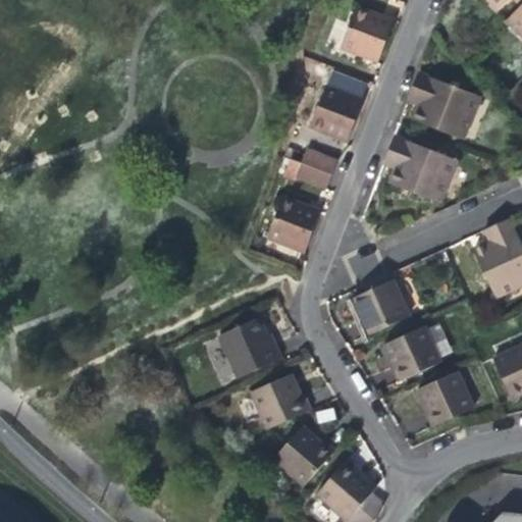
[(485,0),(496,11),(506,0),(485,0)]
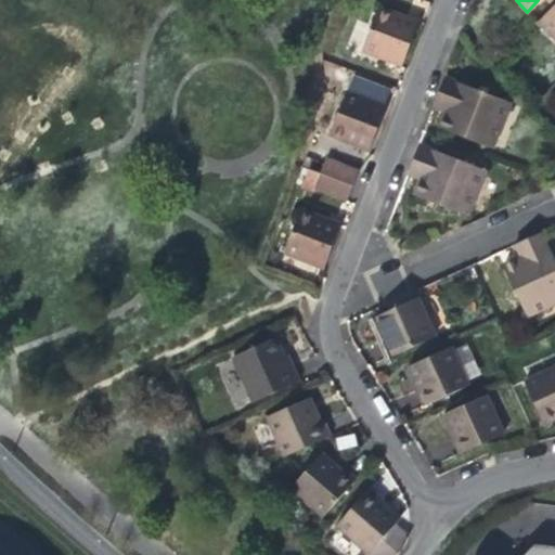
[(554,0),(541,0),(550,9),(554,3),(554,0)]
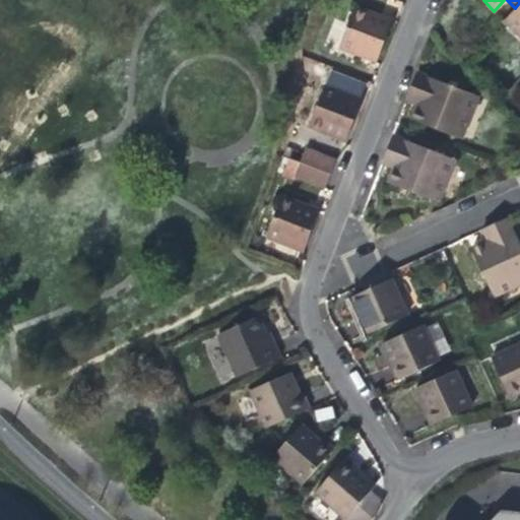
[(501,22),(513,35),(519,26),(519,3),(515,8),(501,22)]
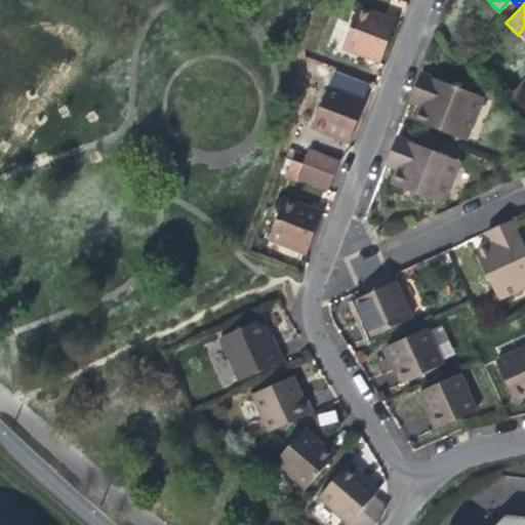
[(389,42),(396,23),(359,9),(342,49),(380,64),(389,42)]
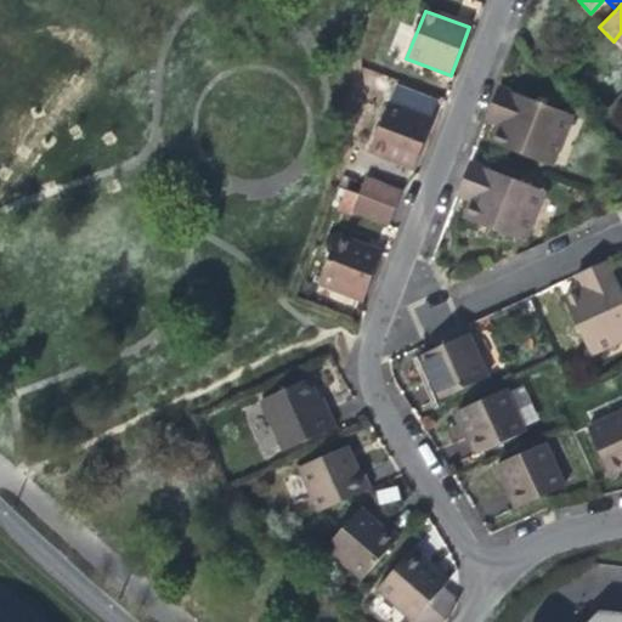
[(498,83),(491,101),(505,107),(499,122),(493,139),(547,160),(555,136),(561,139),(574,112),(498,83)]
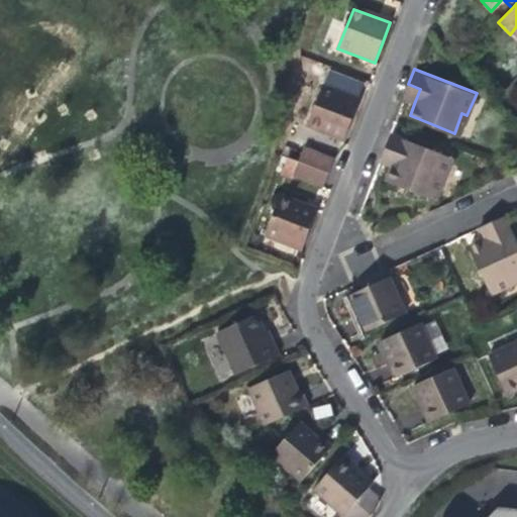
[(403,96),(415,101),(420,89),(408,84),(403,96)]
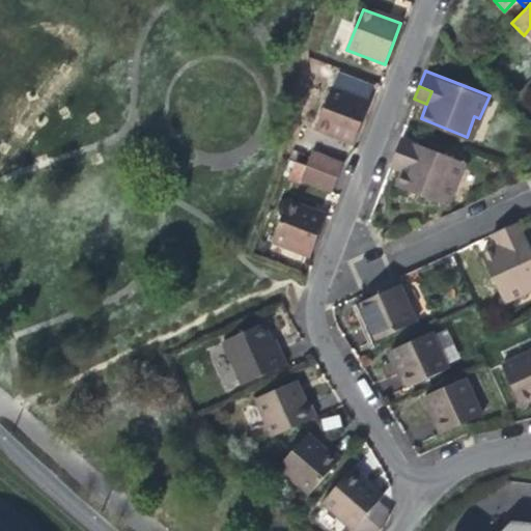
[(363,121),(369,104),(332,89),(316,131),(353,145),(363,121)]
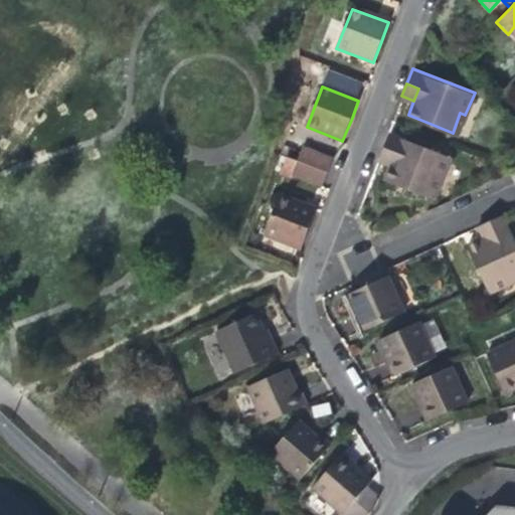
[(388,130),(381,147),(393,151),(389,163),(383,177),(433,196),(450,155),(388,130)]
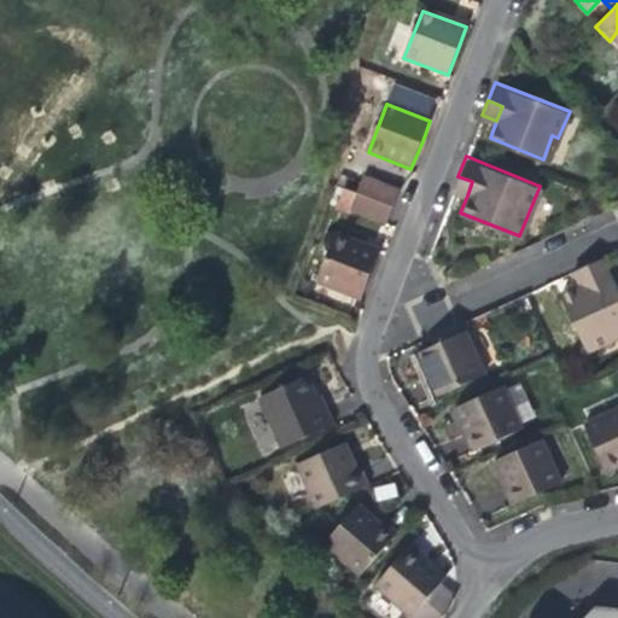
[(363,176),(356,194),(394,208),(400,191),(363,176)]
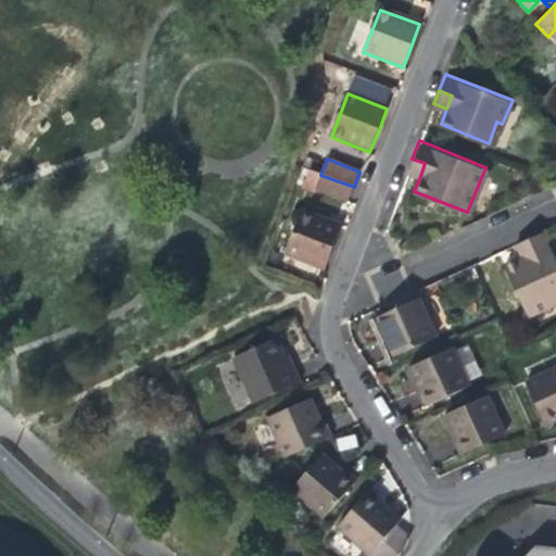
[(407,171),(420,176),(425,163),(412,159),(409,164),(407,171)]
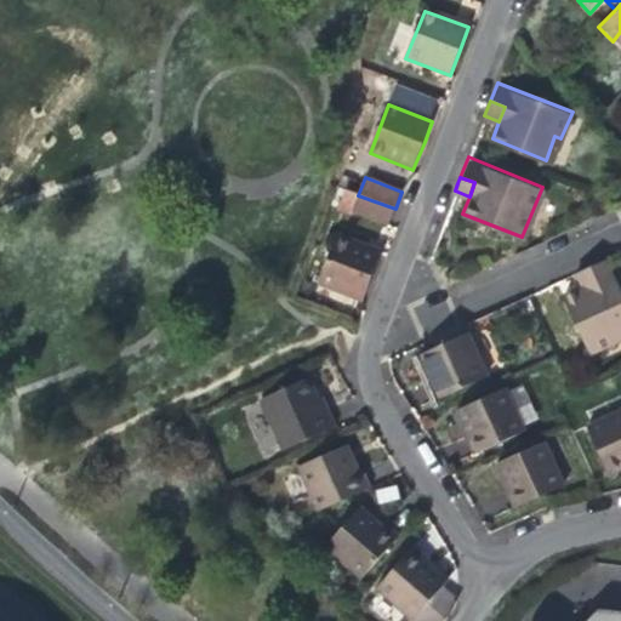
[(388,226),(396,209),(358,195),(346,191),(339,210),(352,216),(353,214),(388,226)]
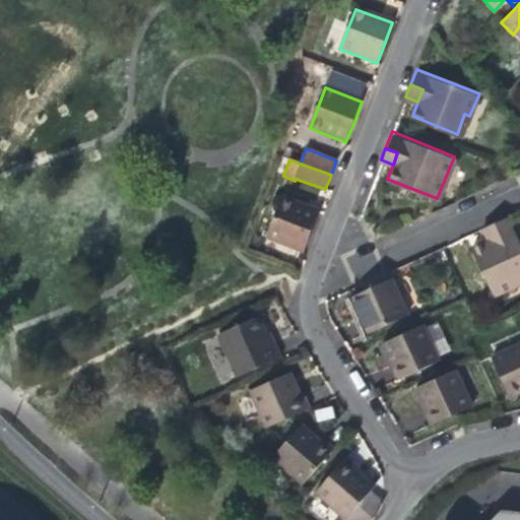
[(313,225),(319,211),(282,197),(266,237),(303,252),(313,225)]
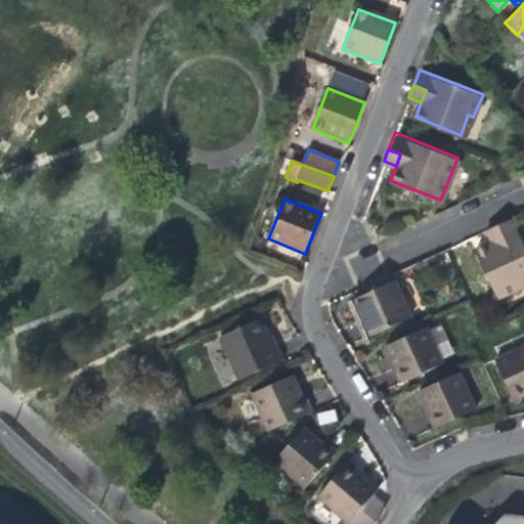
[(523,247),(511,218),(495,225),(501,239),(490,245),(489,241),(475,247),(494,292),(514,284),(516,289),(523,285),(523,247)]
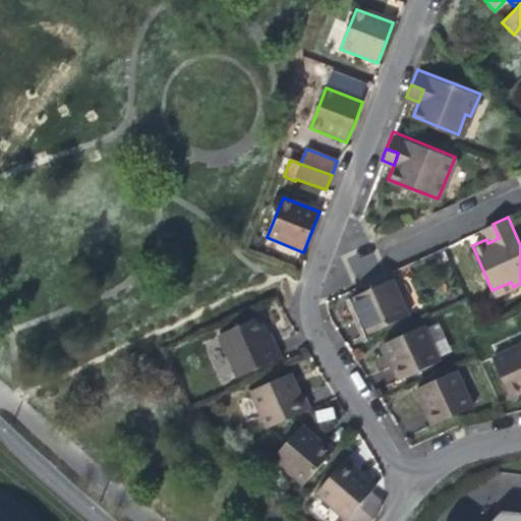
[(481,228),(486,239),(487,243),(499,238),(493,224),(485,227),(481,228)]
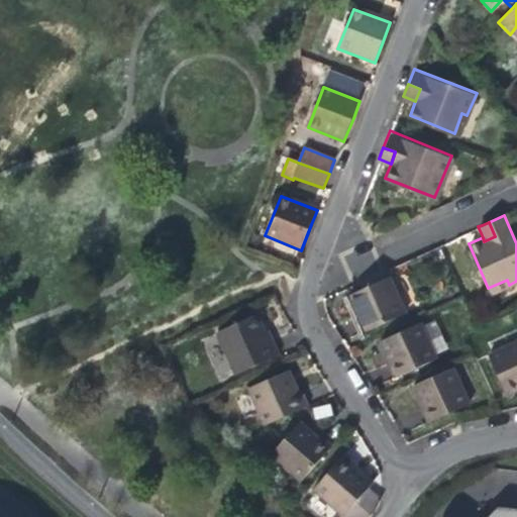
[(363,329),(404,311),(388,277),(346,294),(356,315),(363,329)]
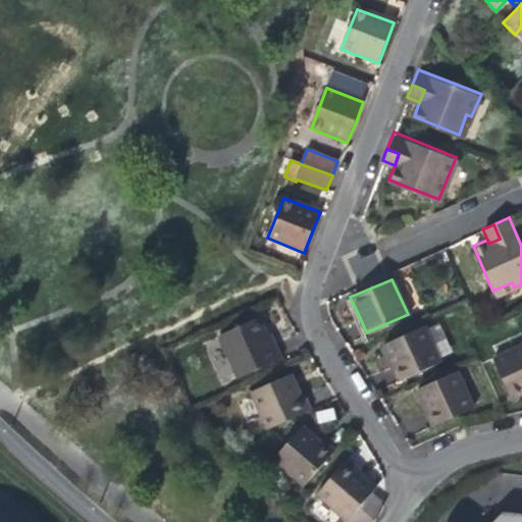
[(236,378),(278,358),(272,344),(268,346),(265,341),(255,319),(216,338),(236,378)]
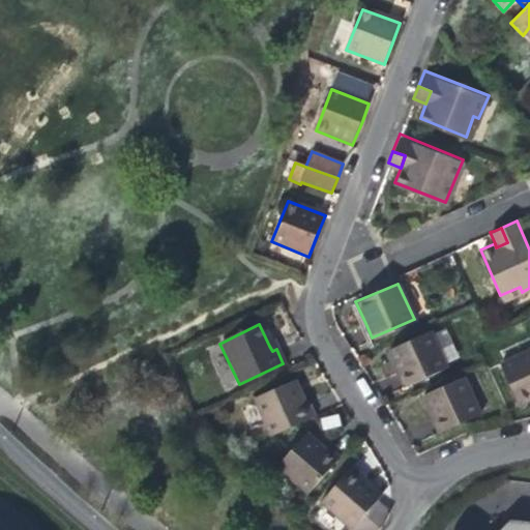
[(405,385),(441,369),(424,332),(388,349),(401,375),(405,385)]
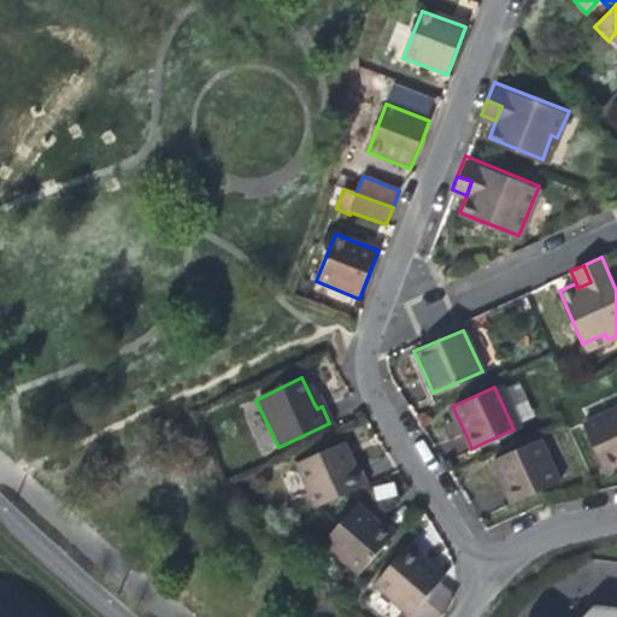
[(616,400),(579,418),(601,468),(616,460),(616,400)]
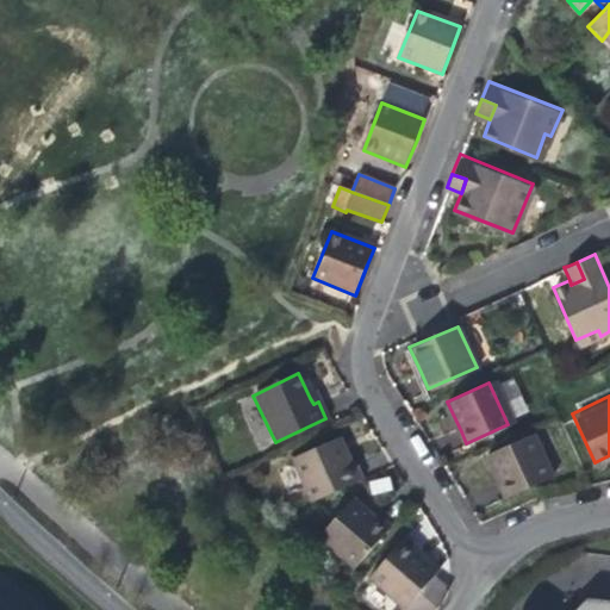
[(508,495),(558,472),(539,429),(489,453),(502,480),(508,495)]
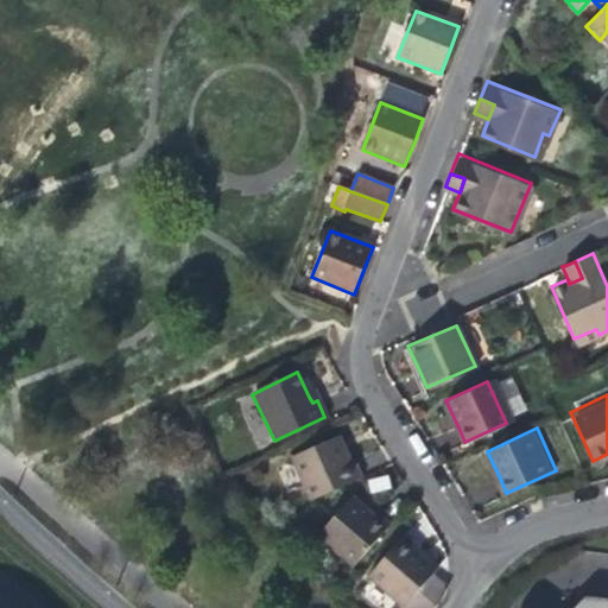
[(305,500),(308,498),(359,475),(353,458),(348,461),(346,454),(337,435),(286,457),(305,500)]
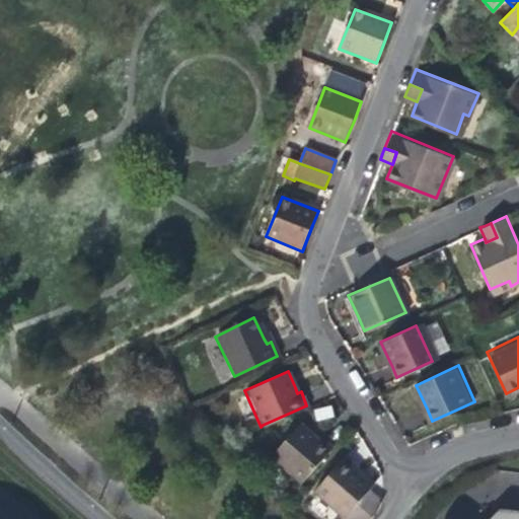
[(298,483),(331,445),(318,435),(317,436),(298,420),(268,456),(298,483)]
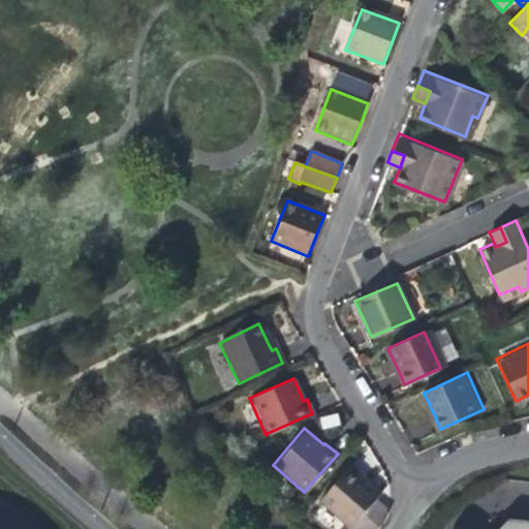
[(346,528),(373,528),(375,527),(376,526),(380,520),(383,510),(372,500),(378,493),(364,479),(361,477),(363,475),(349,464),(316,502),(346,528)]
